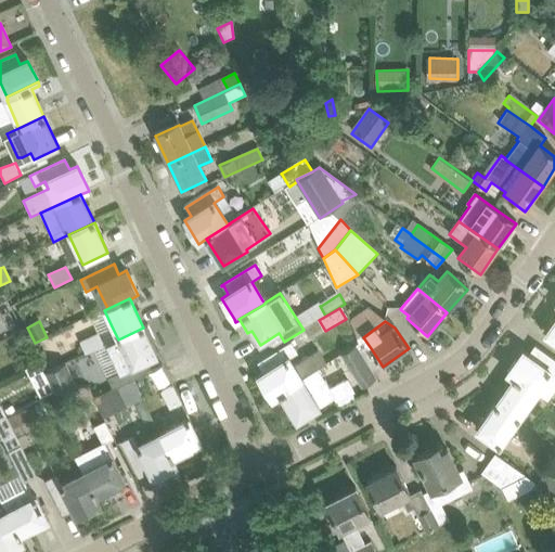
[(554,321),(545,335),(554,342),(554,321)]
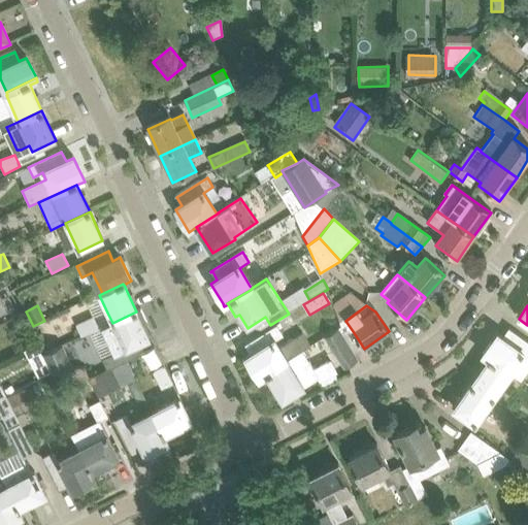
[(136,312),(112,323),(101,327),(114,356),(126,351),(150,339),(143,327),(147,325),(141,312),(137,314),(136,312)]
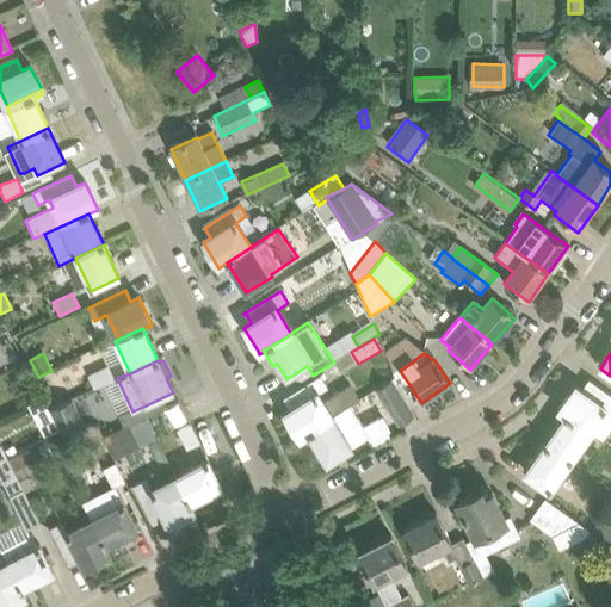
[(300,440),(308,435),(309,435),(332,420),(331,417),(351,406),(357,401),(349,386),(322,403),(316,395),(328,389),(321,377),(285,400),(291,410),(284,415),(300,440)]
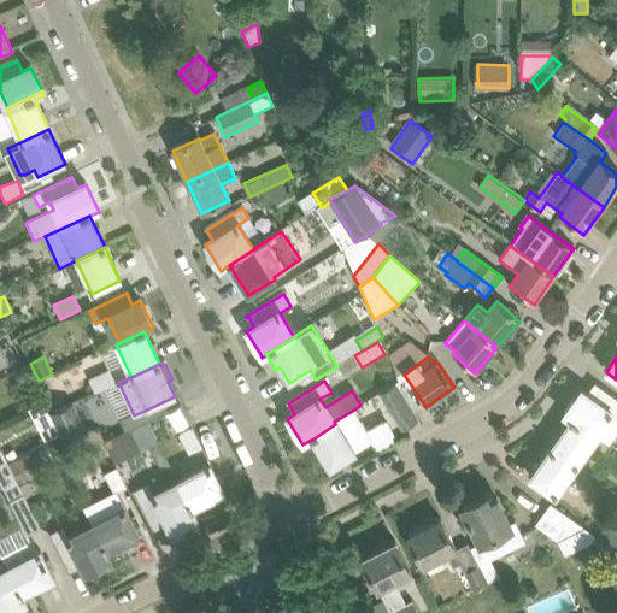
[(401,430),(418,420),(397,384),(380,395),(401,430)]
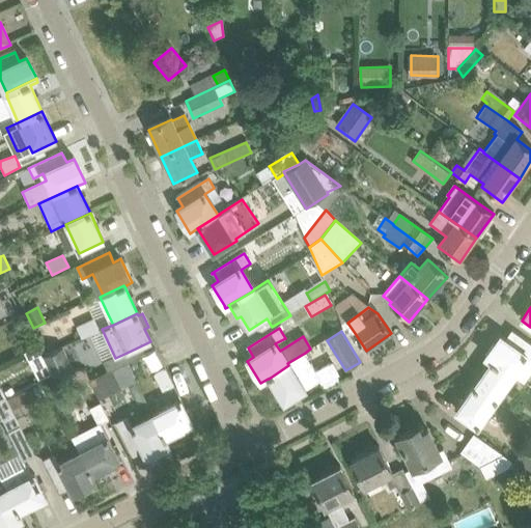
[(506,341),(500,336),(487,355),(514,373),(526,357),(530,360),(530,344),(512,332),(506,341)]
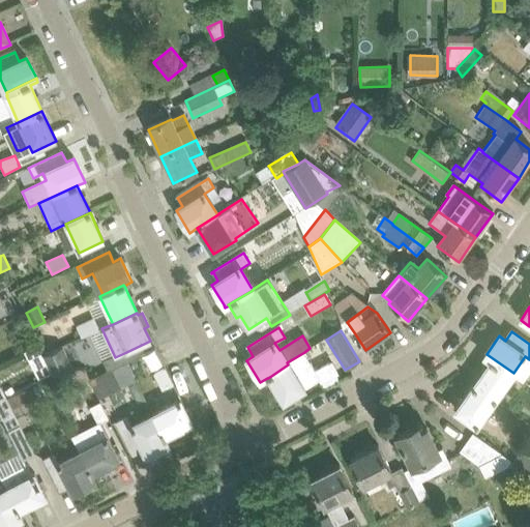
[(62,347),(42,356),(51,375),(75,371),(62,347)]
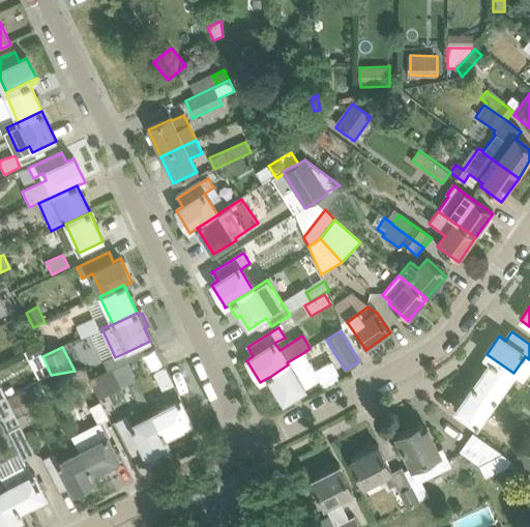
[(330,363),(316,372),(304,352),(287,362),(288,364),(268,378),(284,404),(319,381),(320,383),(335,375),(330,363)]
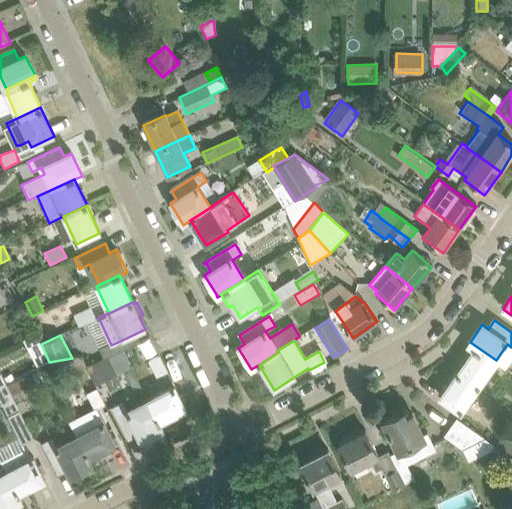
[(496,364),(494,363),(496,360),(470,342),(467,345),(474,350),(458,372),(479,387),(496,364)]
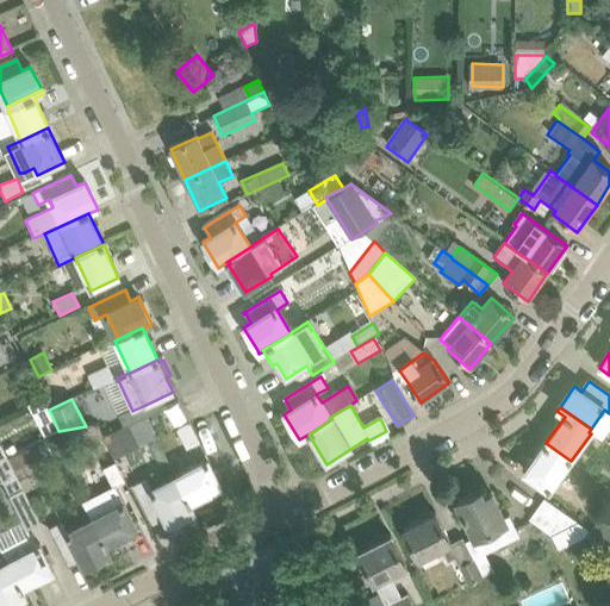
[(188,451),(201,444),(191,424),(178,431),(188,451)]
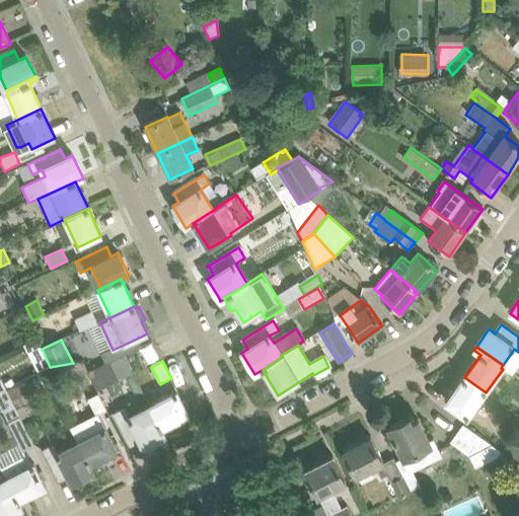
[(95,393),(97,392),(114,383),(104,365),(86,375),(91,385),(95,393)]
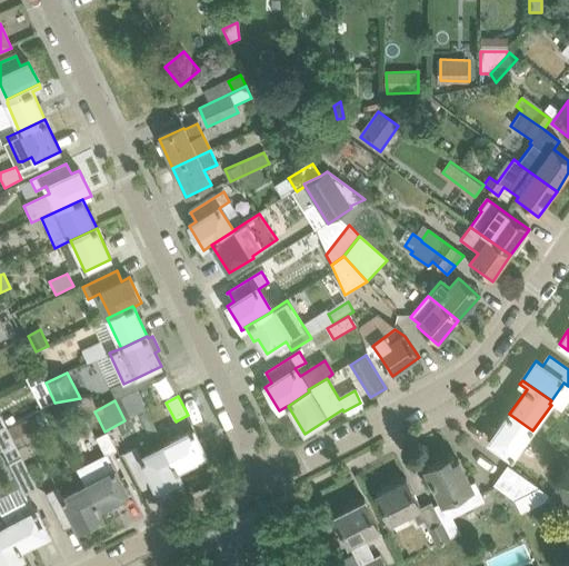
[(489,443),(512,459),(532,430),(509,414),(489,443)]
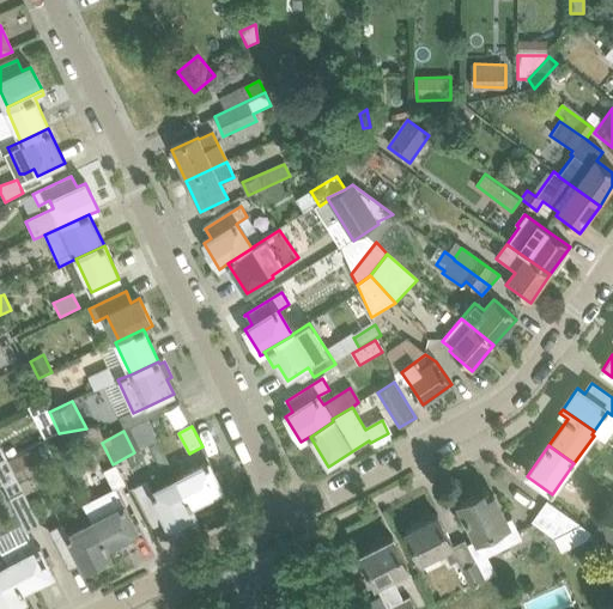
[(29,454),(20,457),(8,463),(25,494),(32,491),(28,481),(40,475),(34,464),(29,454)]
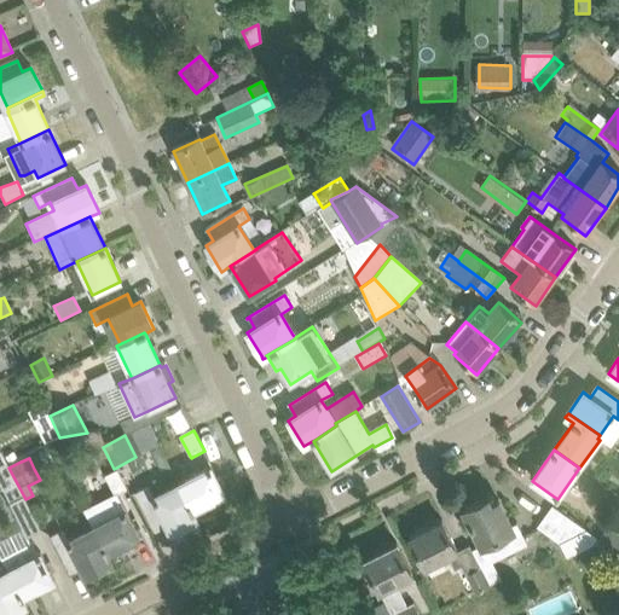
[(0,469),(0,487),(27,539),(41,533),(24,500),(25,499),(9,468),(9,465),(0,469)]
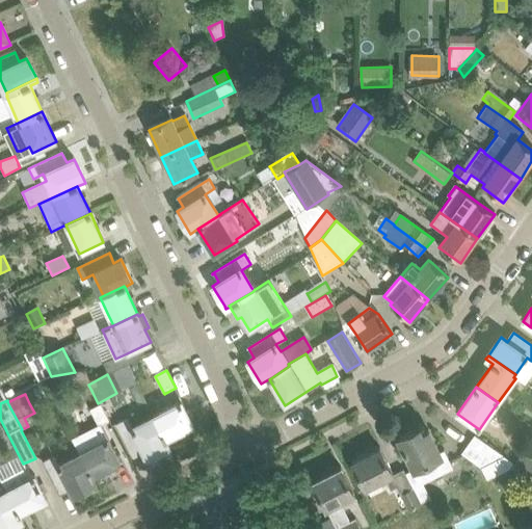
[(154,417),(155,419),(166,440),(193,426),(182,402),(154,417)]
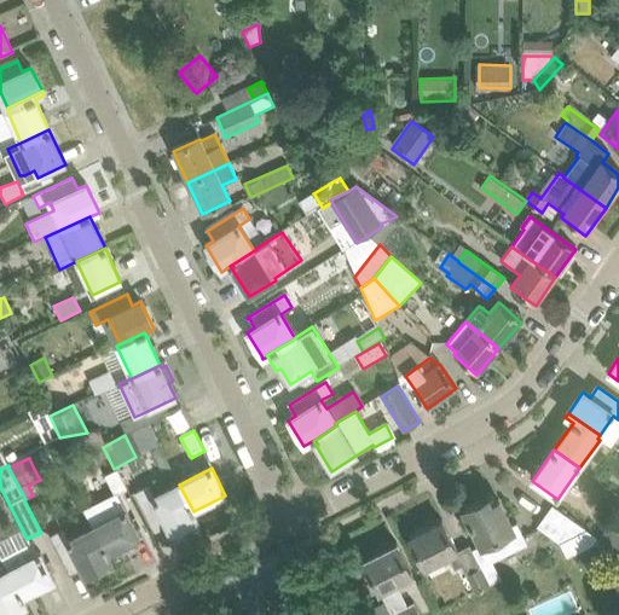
[(114,497),(128,489),(117,469),(103,476),(114,497)]
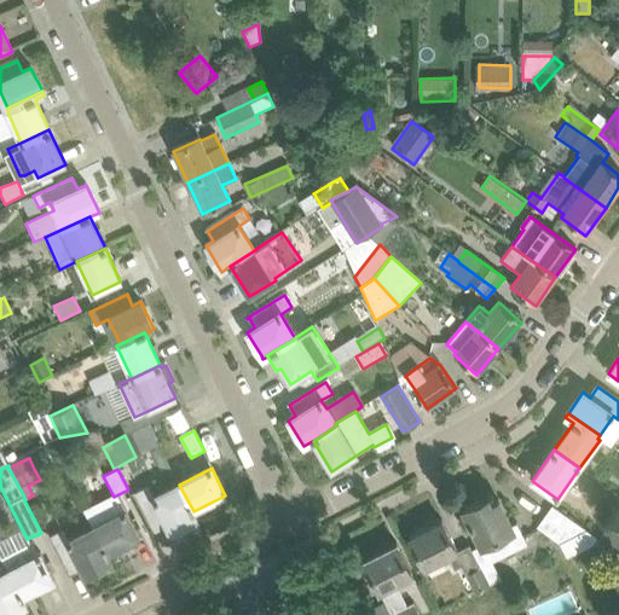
[(149,487),(137,494),(155,532),(166,526),(171,534),(198,520),(194,511),(180,487),(155,499),(149,487)]
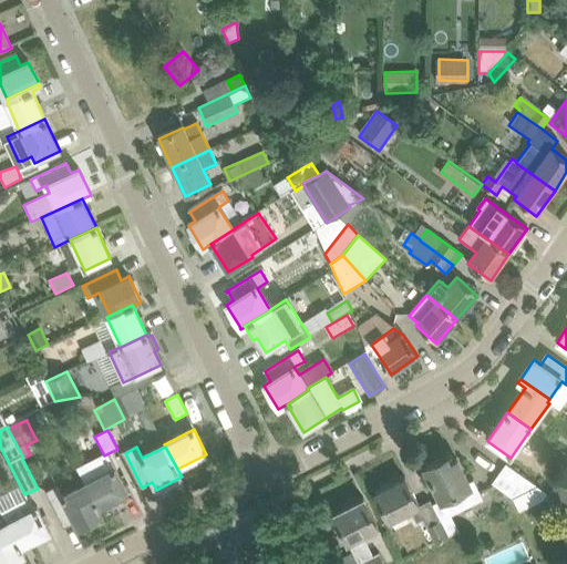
[(85,484),(86,485),(99,509),(127,493),(110,458),(93,467),(99,478),(85,484)]
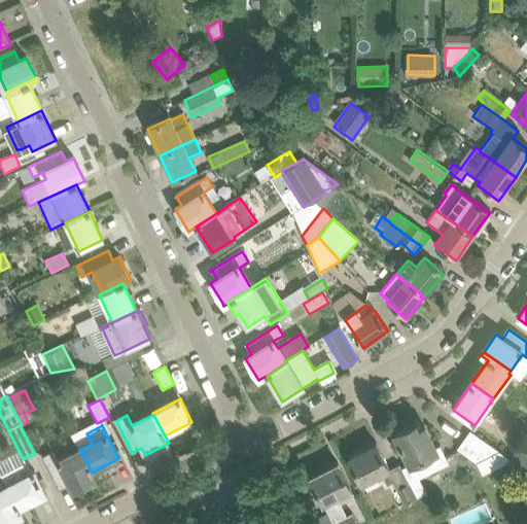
[(415,425),(394,435),(398,443),(397,443),(403,455),(405,455),(410,465),(402,469),(409,482),(448,462),(440,447),(435,449),(424,427),(418,430),(415,425)]
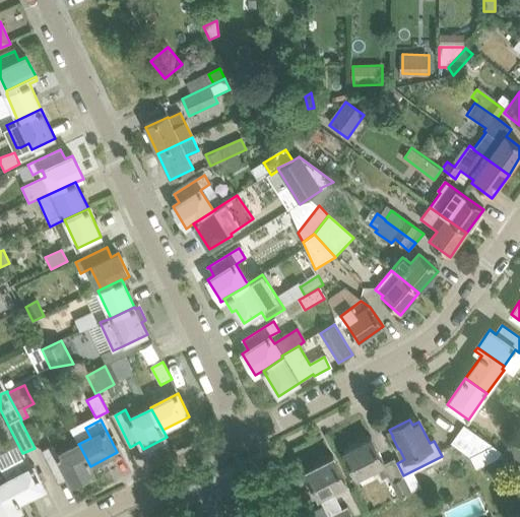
[(473,468),(498,458),(502,452),(463,427),(450,446),(469,457),(473,468)]
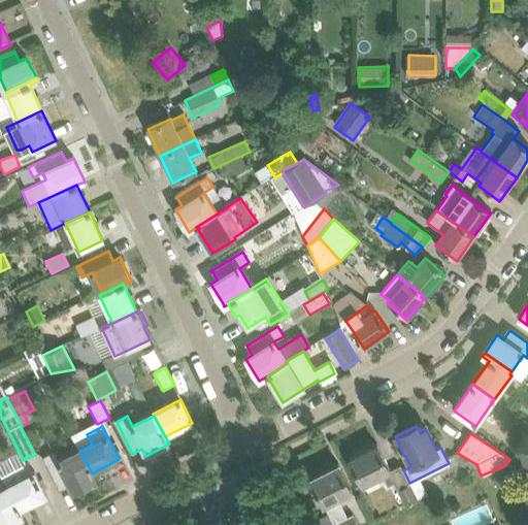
[(417,500),(411,489),(400,467),(391,471),(377,446),(350,459),(363,486),(382,477),(387,488),(394,485),(405,510),(419,502),(417,500)]
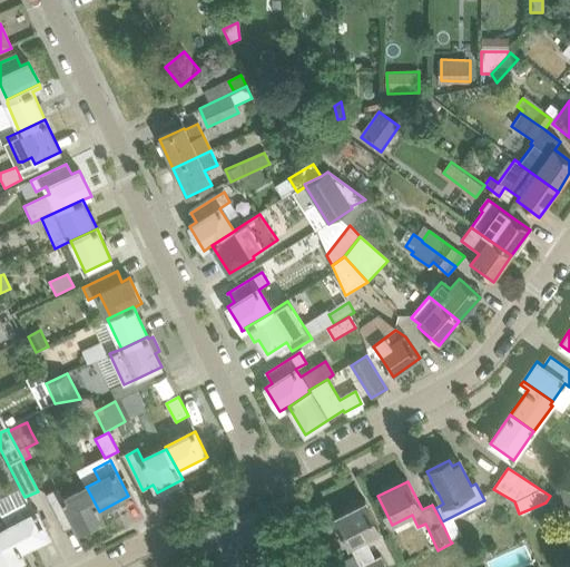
[(547,504),(564,515),(569,506),(569,495),(558,487),(547,504)]
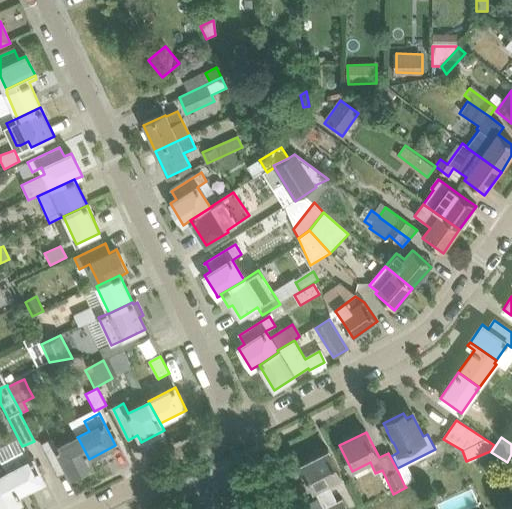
[(70,478),(93,466),(89,459),(78,438),(56,449),(52,439),(42,444),(58,475),(67,471),(70,478)]
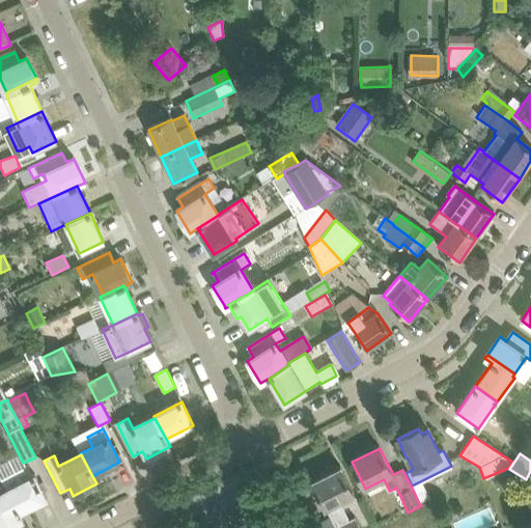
[(27,468),(2,481),(7,493),(8,493),(19,513),(47,499),(34,476),(31,477),(27,468)]
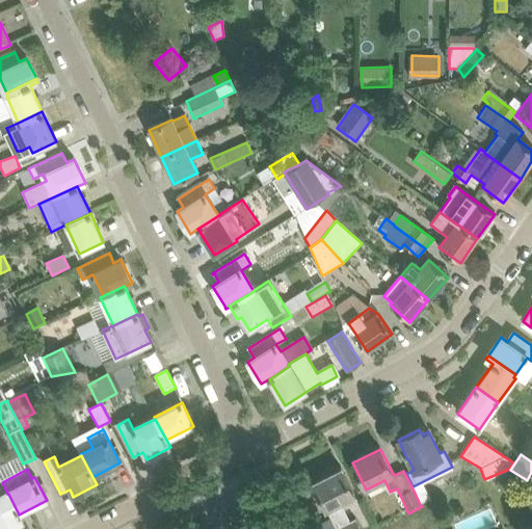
[(360,528),(355,521),(349,524),(340,504),(354,497),(341,469),(313,482),(331,520),(315,527),(316,528),(360,528)]
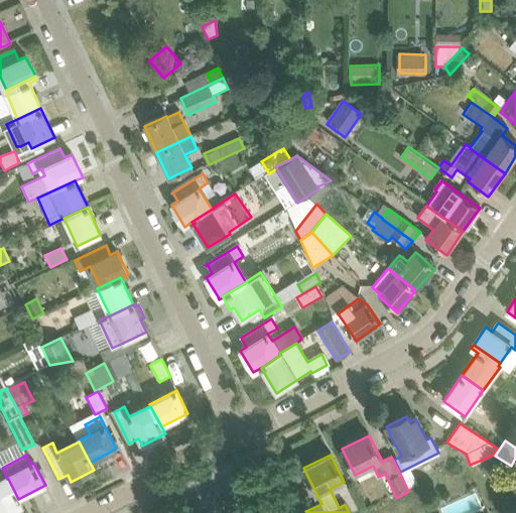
[(7,479),(2,468),(0,468),(0,512),(9,512),(22,506),(18,499),(8,479),(7,479)]
